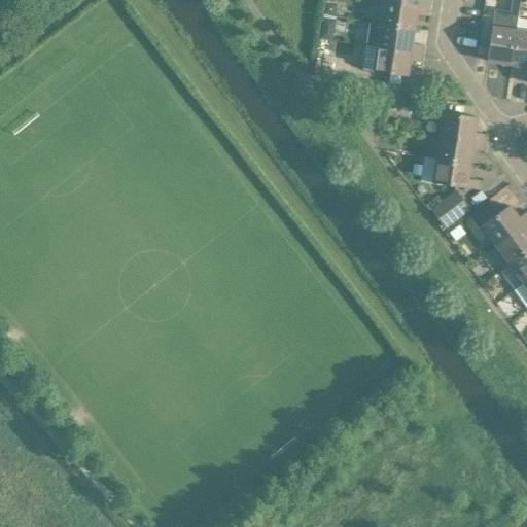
[(428,7),(379,0),(376,0),(383,1),(380,24),(414,29),(416,14),(427,15),(428,7)]
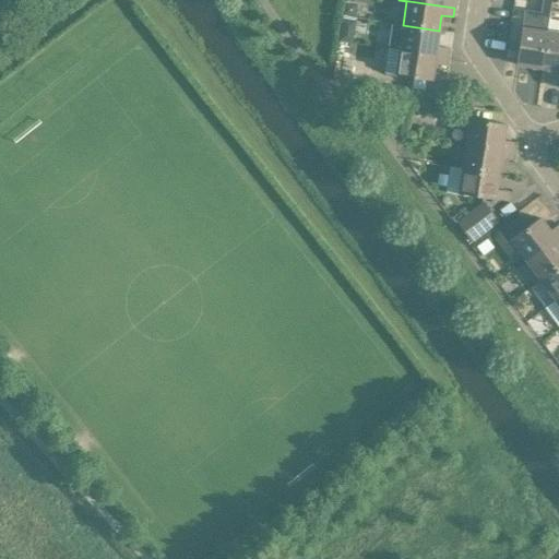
[(550,0),(542,0),(540,12),(524,10),(516,64),(542,68),(548,23),(550,0)]
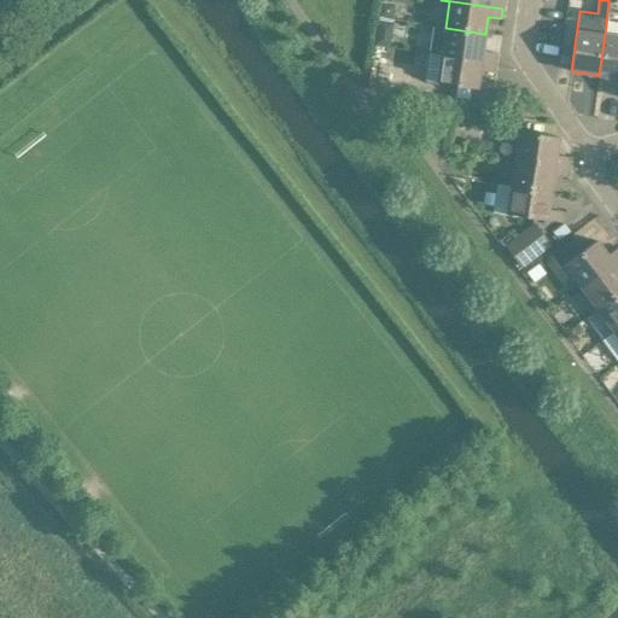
[(538,21),(560,22),(561,10),(540,9),(538,21)]
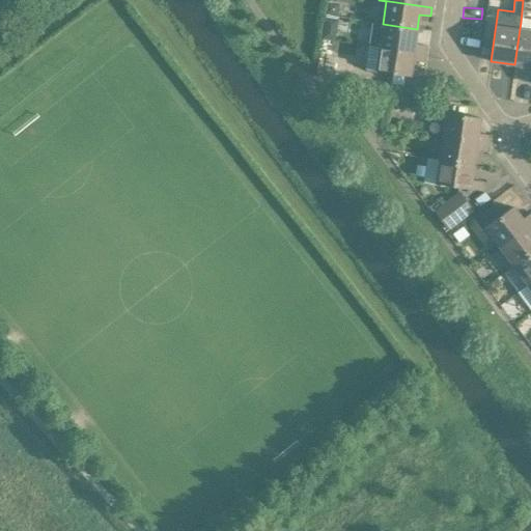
[(514,64),(530,66),(530,23),(521,22),(514,64)]
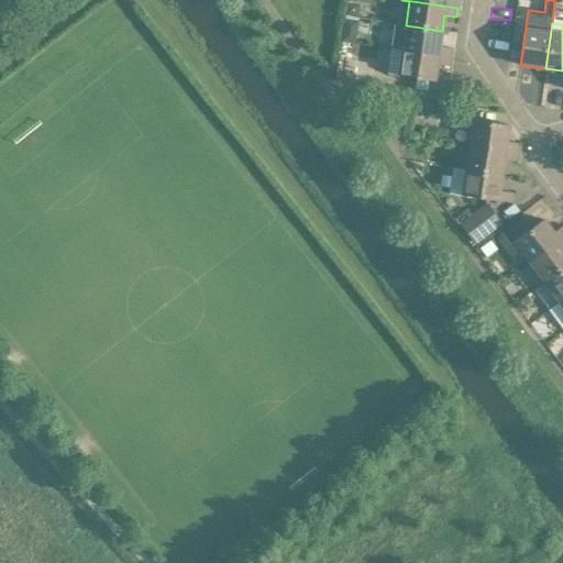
[(395,25),(390,48),(451,57),(452,48),(440,46),(442,31),(406,25),(406,26),(395,25)]
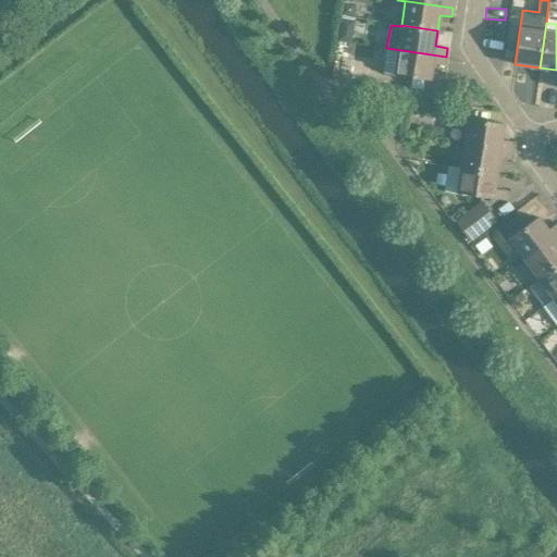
[(446,57),(386,48),(386,49),(397,50),(394,75),(430,81),(432,64),(445,65),(446,57)]
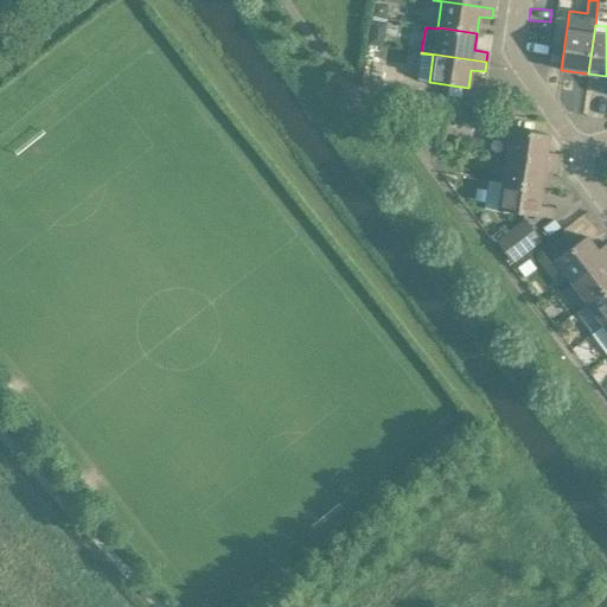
[(505,157),(558,165),(560,154),(547,152),(549,135),(510,129),(505,157)]
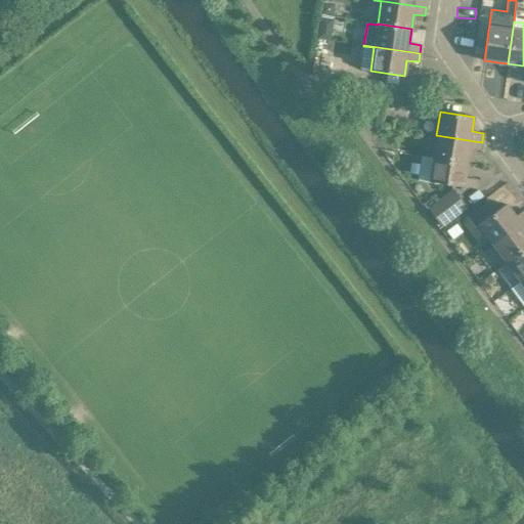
[(436,135),(433,158),(467,163),(469,148),(480,150),(482,142),(436,135)]
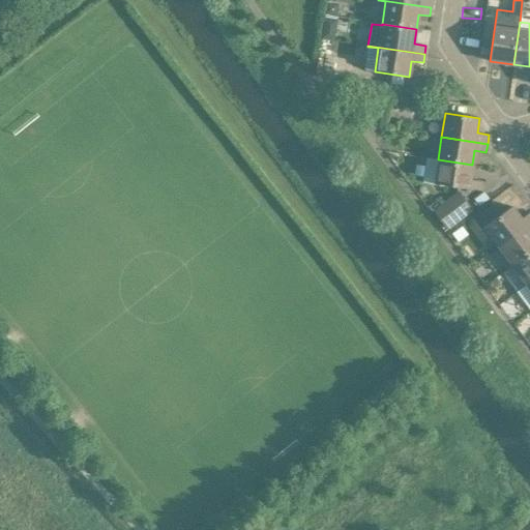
[(472,165),(438,159),(435,184),(469,189),(469,188),(480,190),(481,181),(470,180),(472,165)]
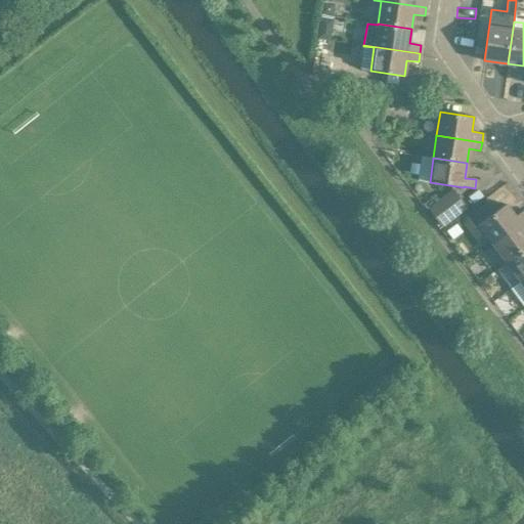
[(427,208),(442,227),(468,208),(452,188),(427,208)]
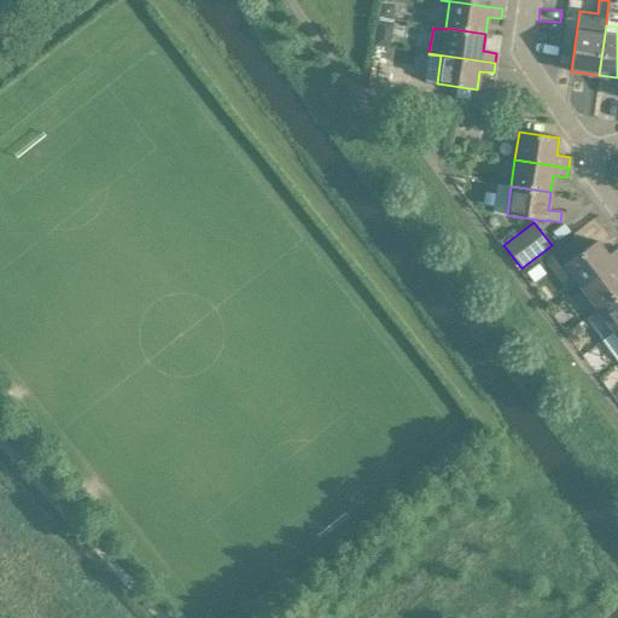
[(596,240),(584,249),(576,238),(552,256),(561,268),(565,266),(581,287),(617,260),(617,246),(607,255),(596,240)]
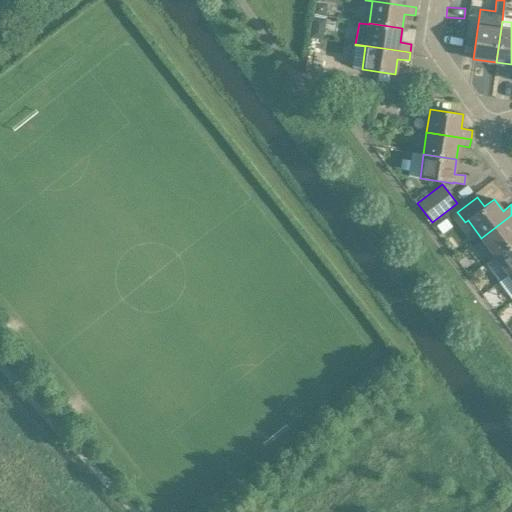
[(511,215),(481,238),(495,256),(511,243),(511,215)]
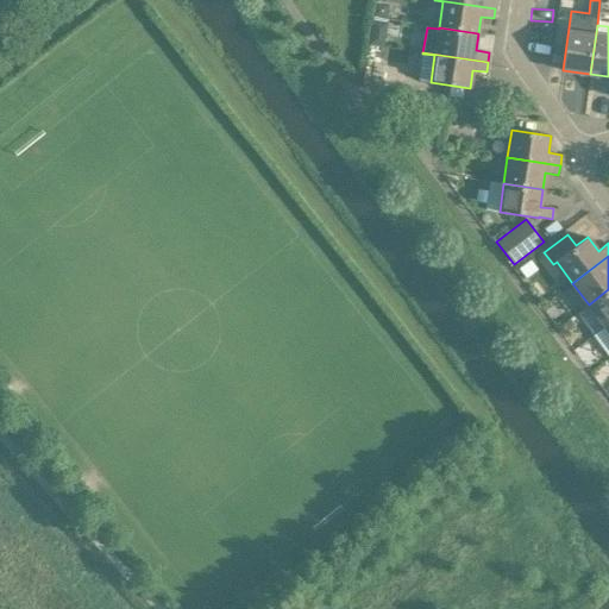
[(608,289),(589,305),(606,327),(608,324),(608,289)]
